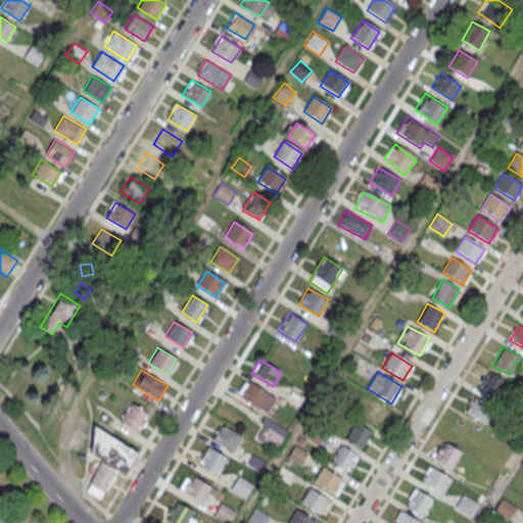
[(505,380),(486,371),(476,389),(493,399),(505,380)]
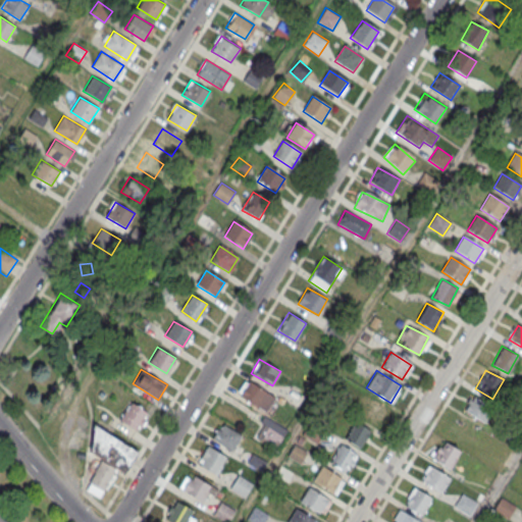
[(275,398),(247,379),(238,394),(266,412),(275,398)]
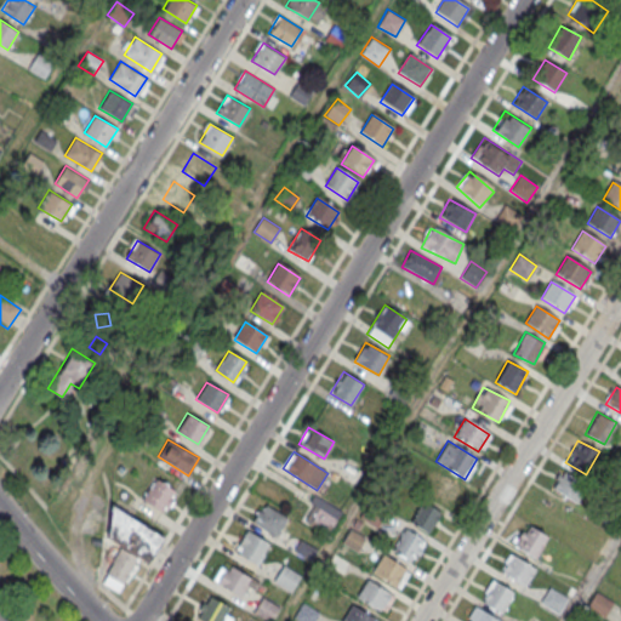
[(576,505),(587,488),(564,472),(553,490),(576,505)]
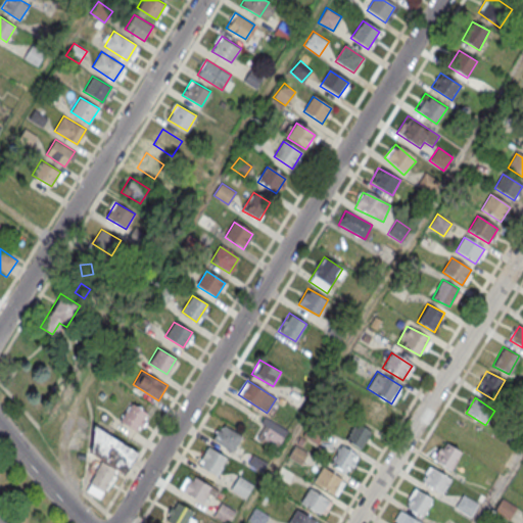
[(384,410),(365,398),(354,413),(375,425),(384,410)]
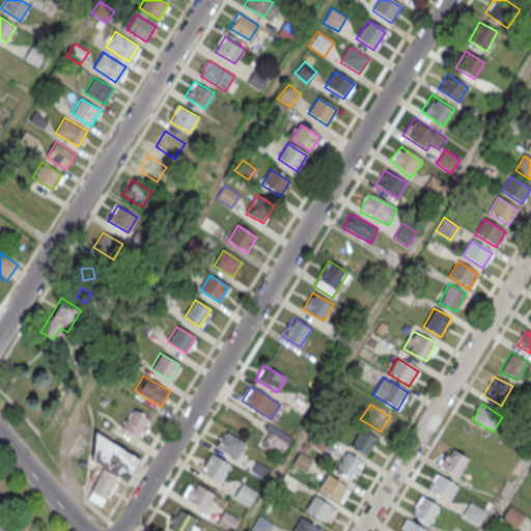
[(139,438),(150,419),(133,409),(121,427),(139,438)]
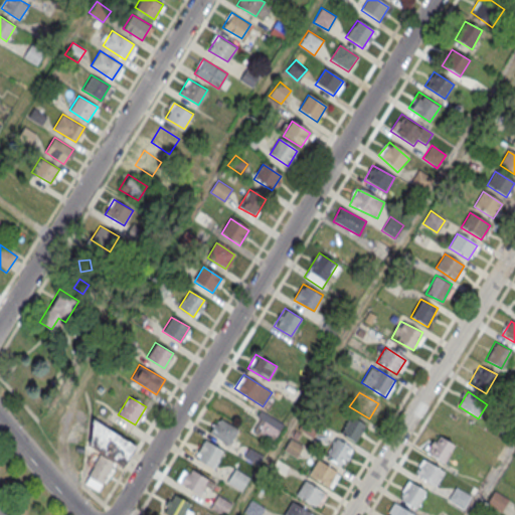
[(274,443),(284,421),(261,410),(250,432),(274,443)]
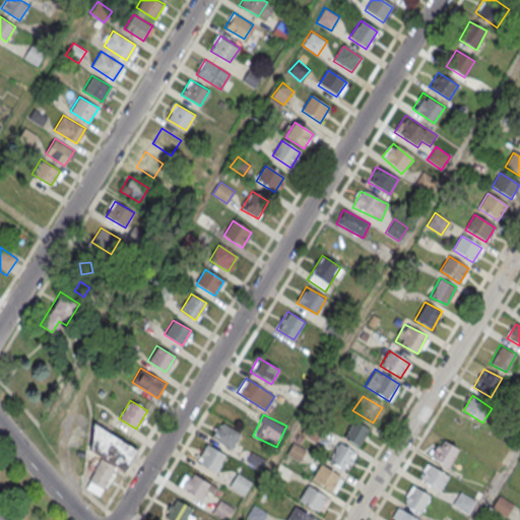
[(343,437),(360,447),(370,429),(353,418),(343,437)]
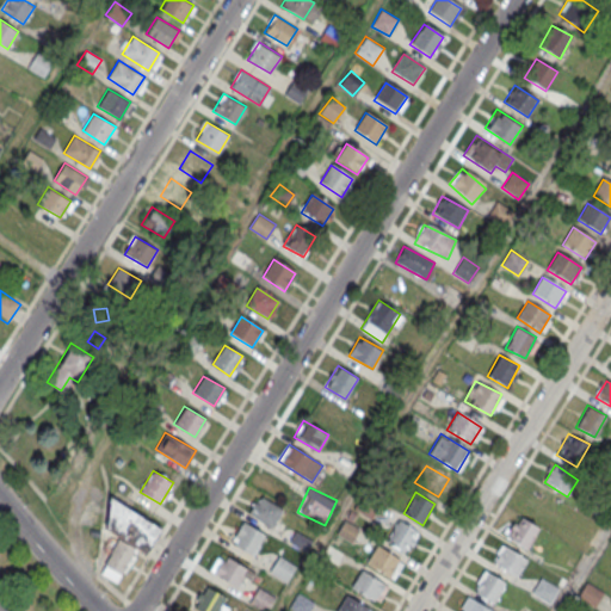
[(261,497),(283,510),(272,528),(247,513),(254,501),(257,504),(261,497)]
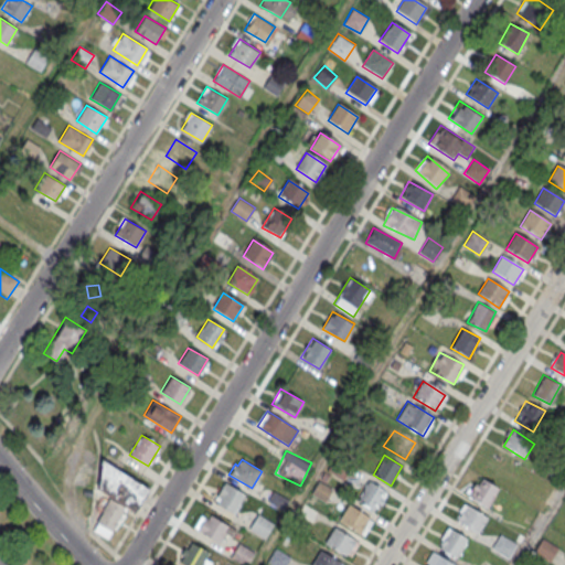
[(148,489),(108,464),(94,486),(134,511),(148,489)]
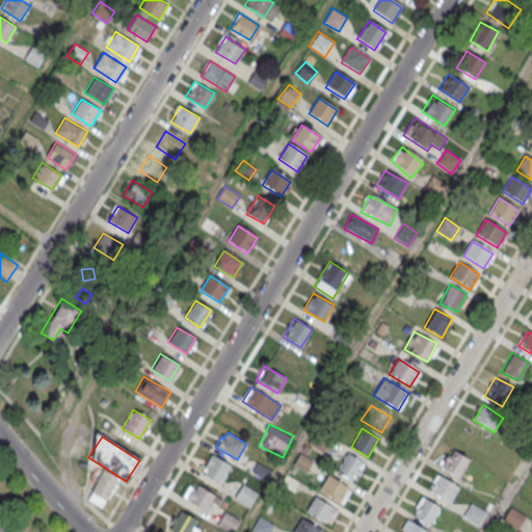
[(470,458),(449,449),(440,468),(460,477),(470,458)]
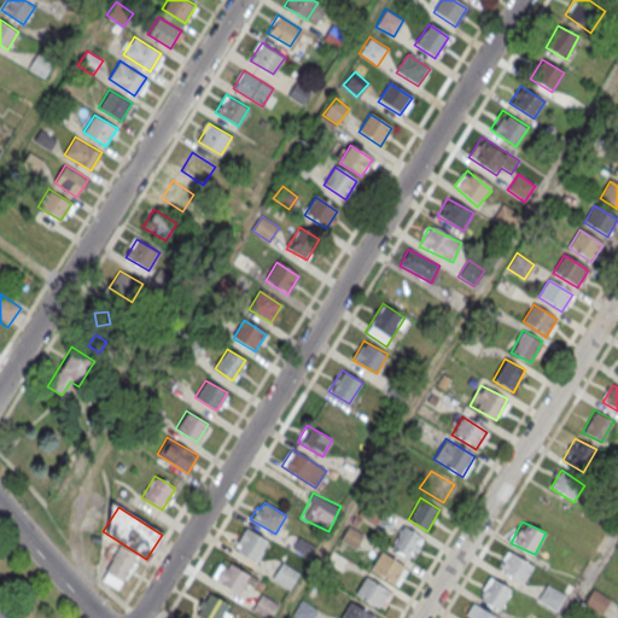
[(412,560),(425,538),(402,525),(390,547),(412,560)]
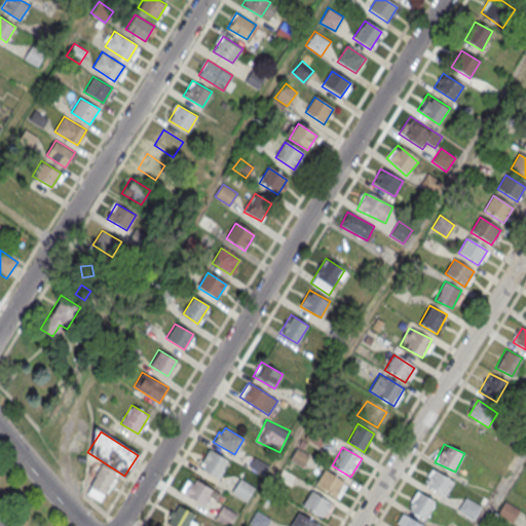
[(229,459),(209,449),(198,467),(219,479),(229,459)]
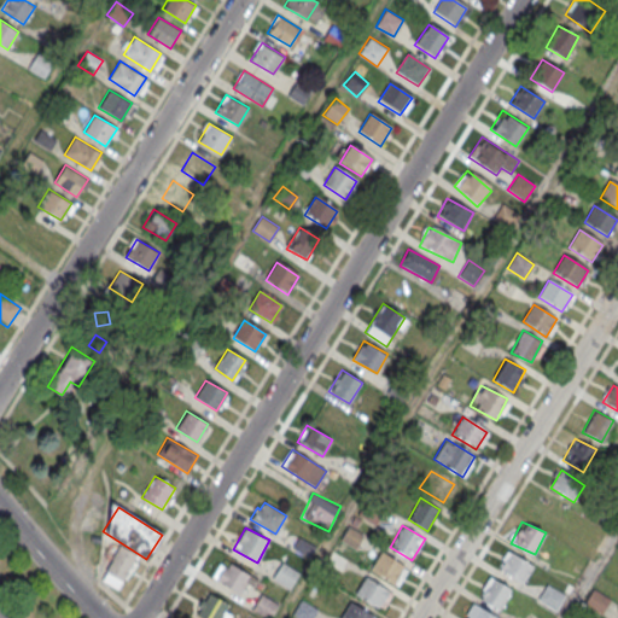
[(138,557),(120,546),(100,579),(118,590),(138,557)]
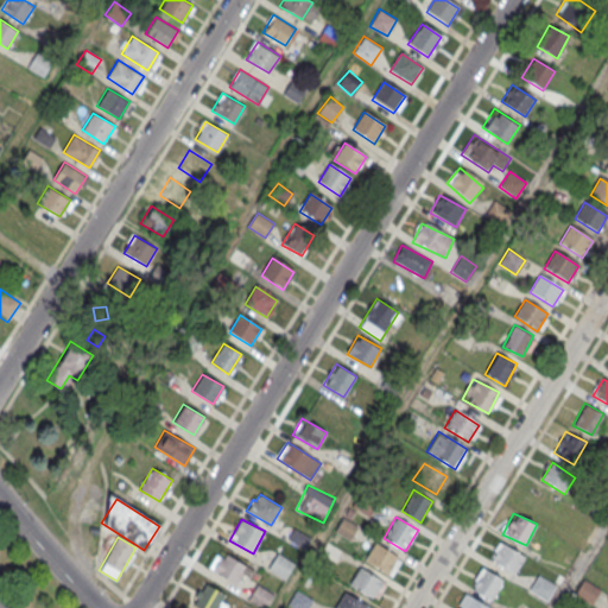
[(386,576),(397,559),(374,544),(363,562),(386,576)]
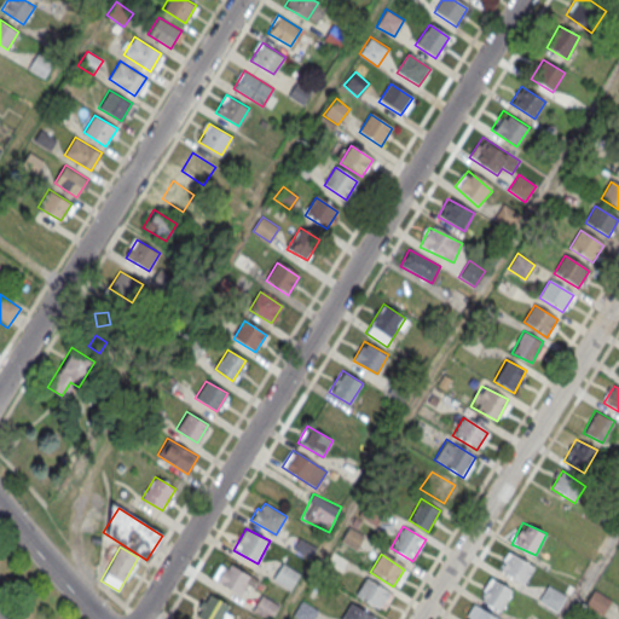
[(524,586),(534,570),(510,555),(501,572),(524,586)]
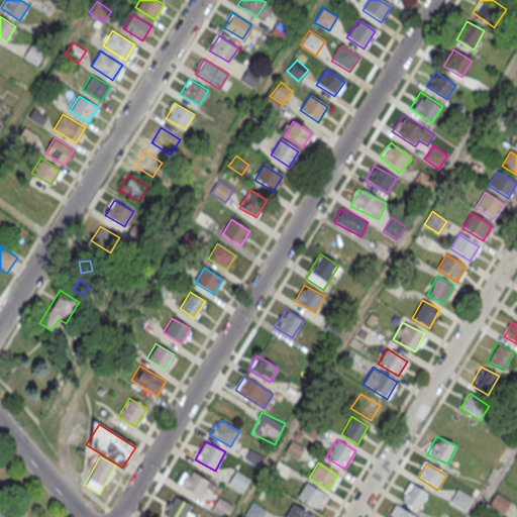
[(212,483),(186,468),(177,483),(203,499),(212,483)]
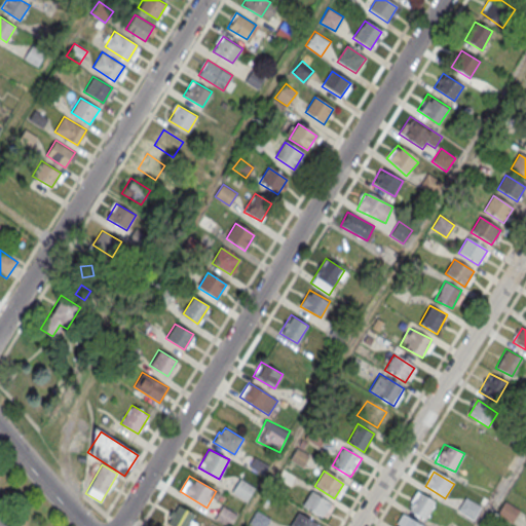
[(231,491),(245,501),(255,488),(240,478),(231,491)]
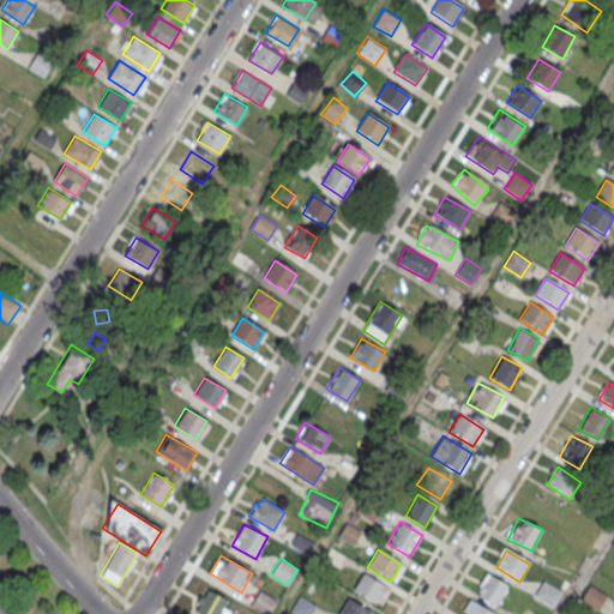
[(375,606),(386,589),(363,573),(353,591),(375,606)]
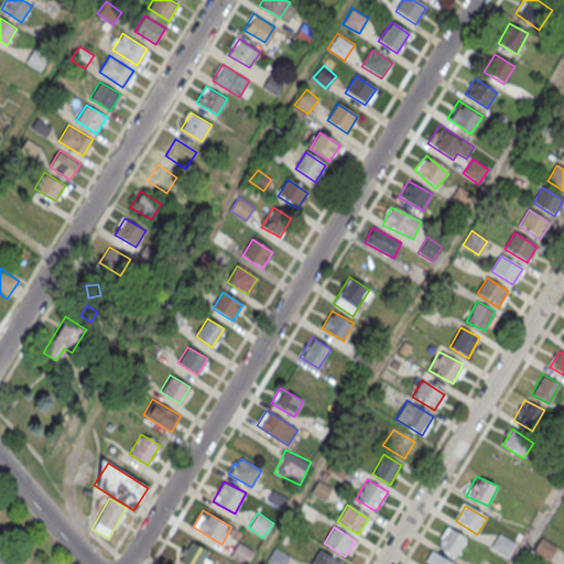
[(457,557),(467,538),(446,527),(436,546),(457,557)]
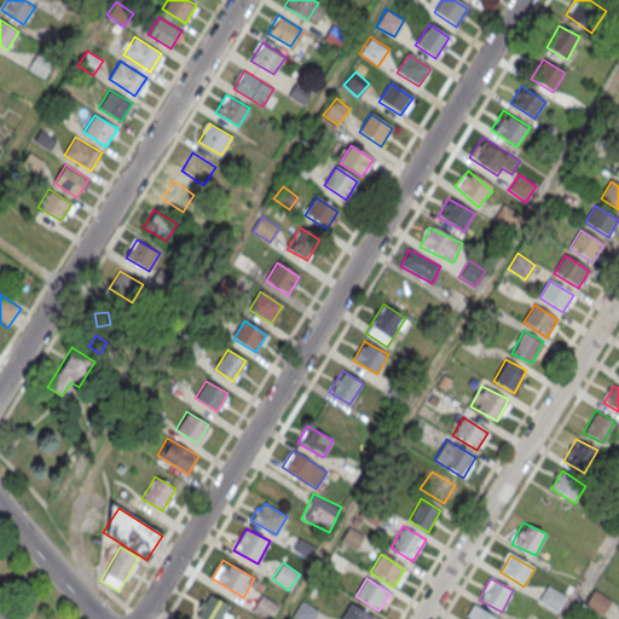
[(548,584),(566,595),(555,611),(537,600),(548,584)]
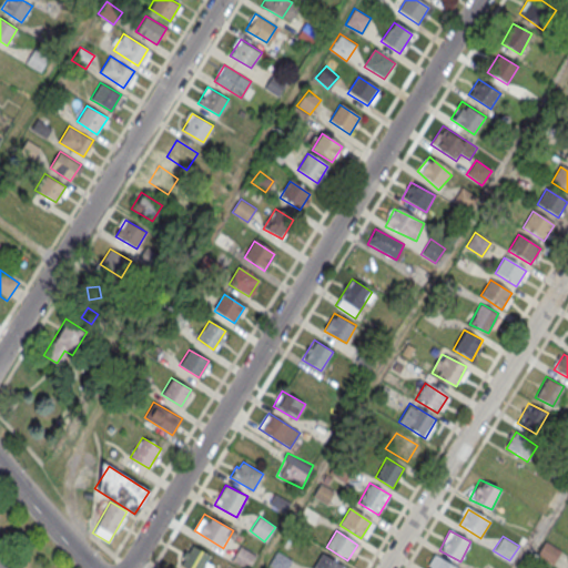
[(545,540),(563,551),(553,566),(536,555),(545,540)]
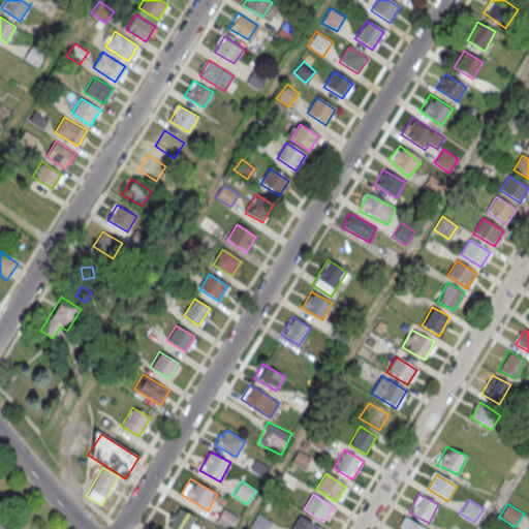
[(173,528),(196,528),(201,521),(177,507),(166,525),(173,528)]
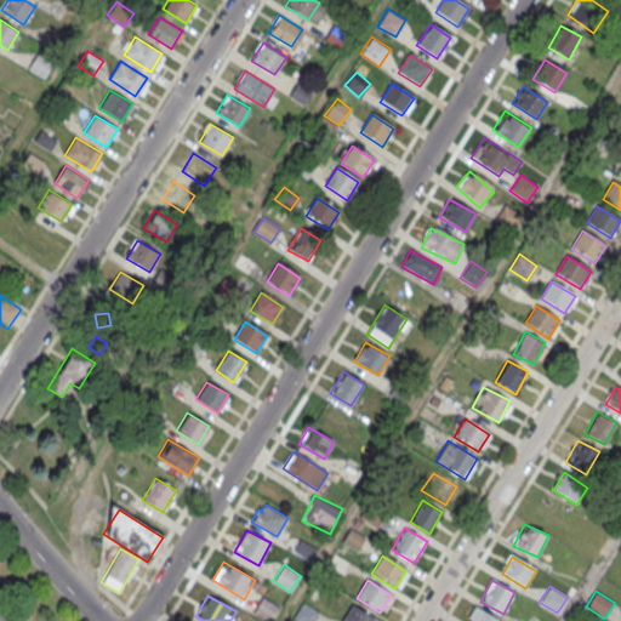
[(254,613),(267,620),(271,620),(280,607),(263,597),(254,613)]
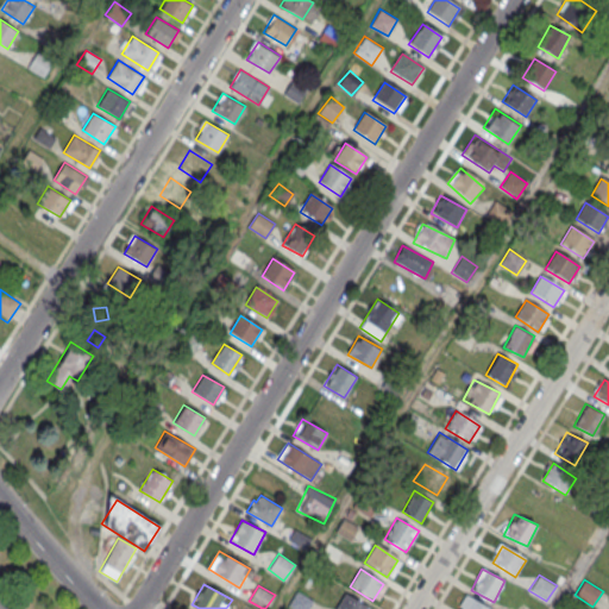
[(295,608),(308,608),(313,601),(296,591),(289,606),(295,608)]
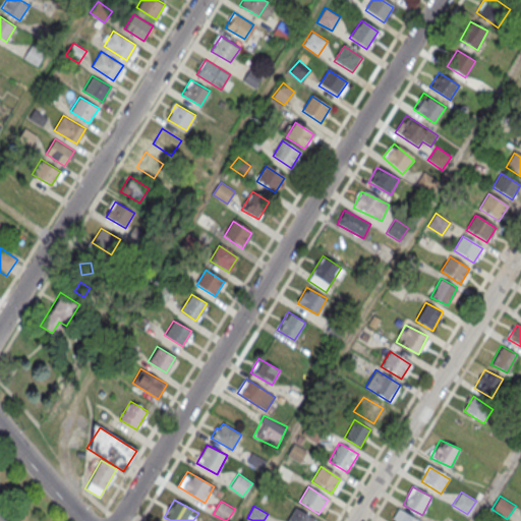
[(314,520),(295,508),(287,520),(314,520)]
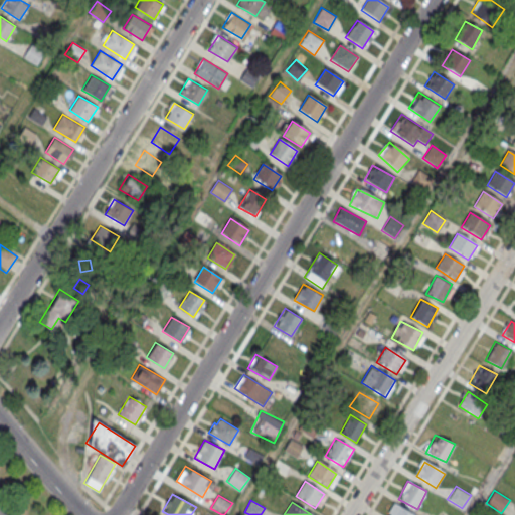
[(414,514),(393,502),(384,514),(414,514)]
